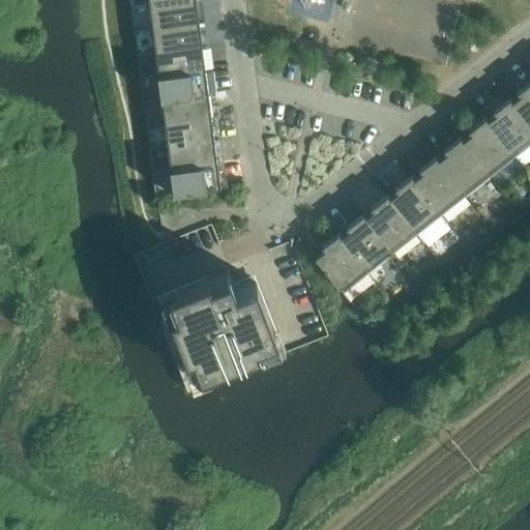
[(195,0),(181,0),(147,5),(150,28),(199,22),(195,0)]
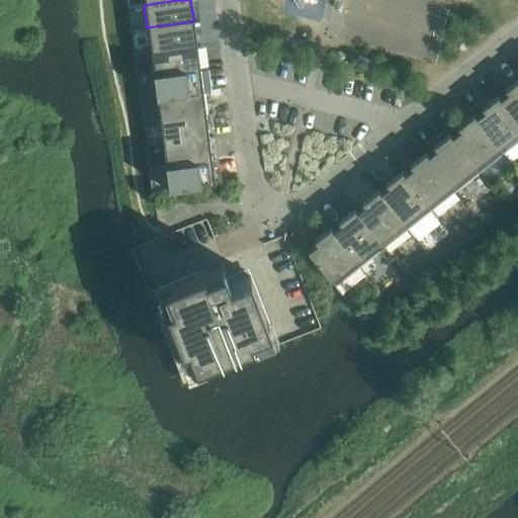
[(194,21),(147,27),(150,51),(197,44),(194,21)]
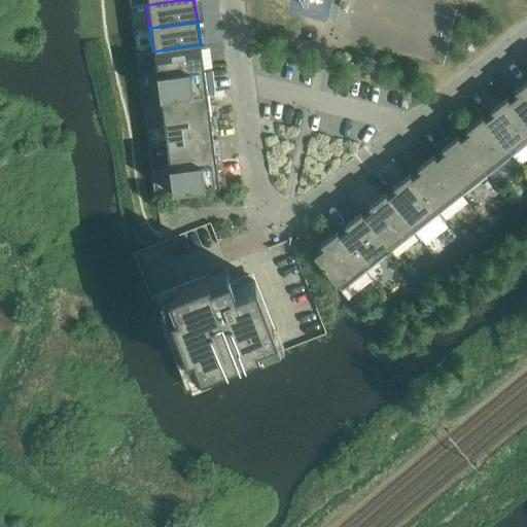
[(201,44),(152,51),(154,74),(203,68),(201,44)]
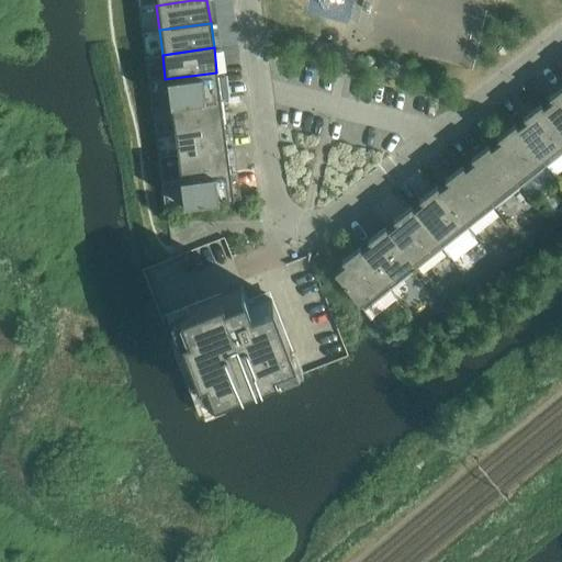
[(216,72),(165,79),(168,104),(220,98),(216,72)]
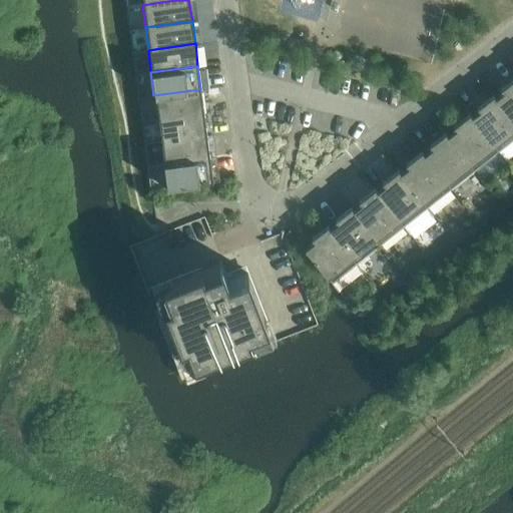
[(512,82),(494,97),(512,121),(512,82)]
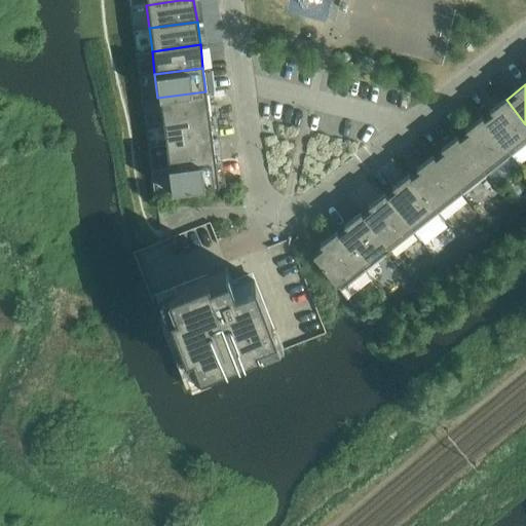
[(205,91),(157,98),(160,120),(209,114),(205,91)]
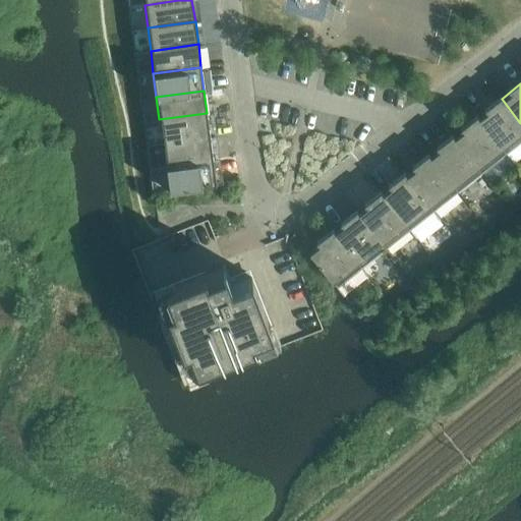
[(520,141),(520,123),(502,99),(477,118),(506,154),(520,141)]
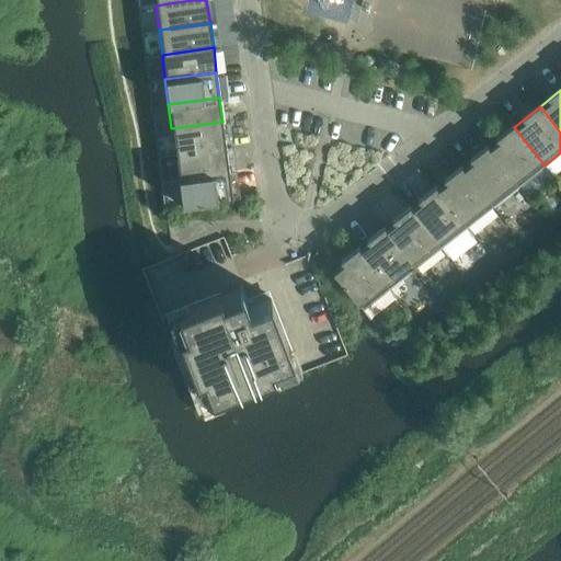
[(222,122),(171,128),(174,153),(226,147),(222,122)]
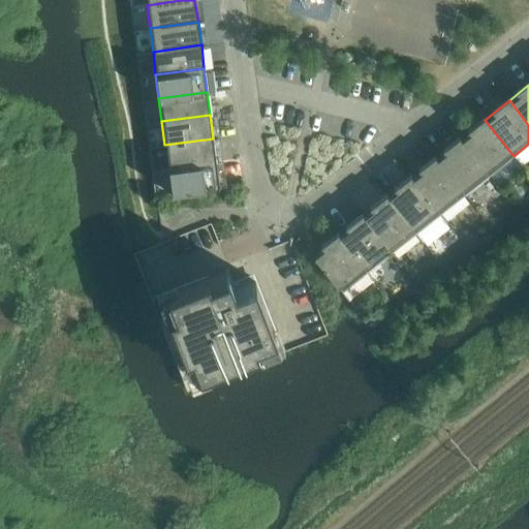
[(514,156),(485,120),(461,139),(490,176),(514,156)]
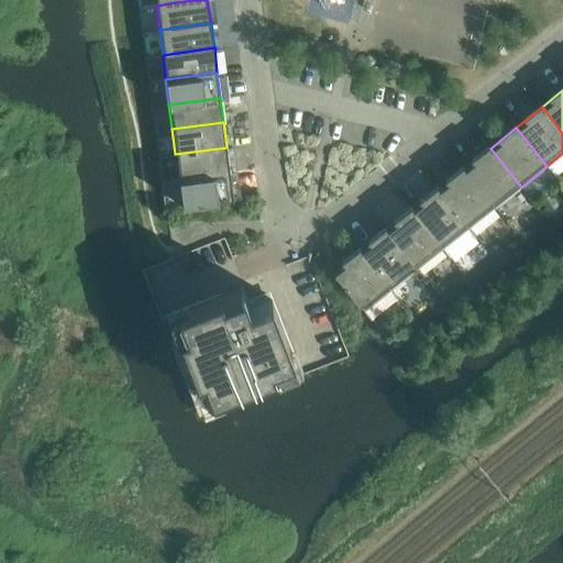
[(227,147),(175,154),(178,179),(230,173),(227,147)]
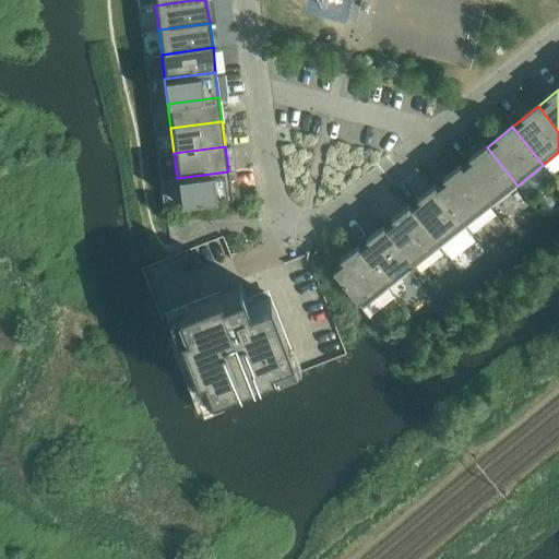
[(518,186),(487,147),(461,167),(491,205),(518,186)]
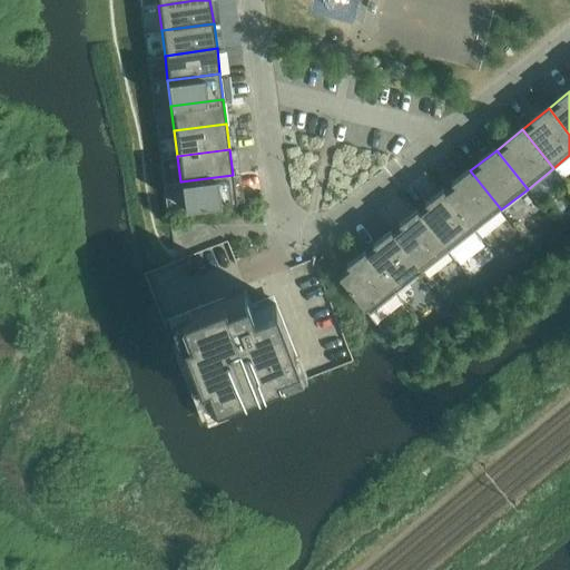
[(501,209),(470,170),(444,192),(474,231),(501,209)]
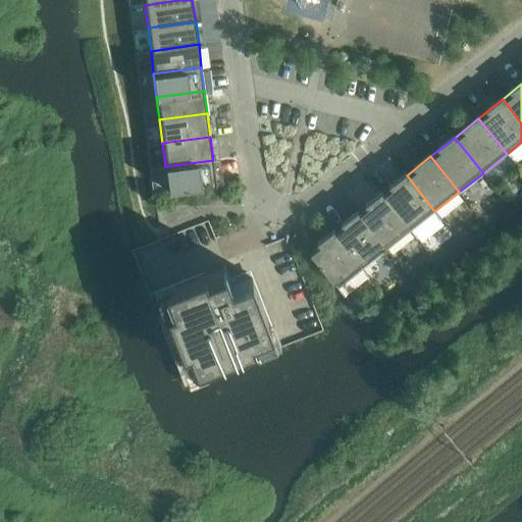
[(168,190),(216,184),(213,160),(165,166),(168,190)]
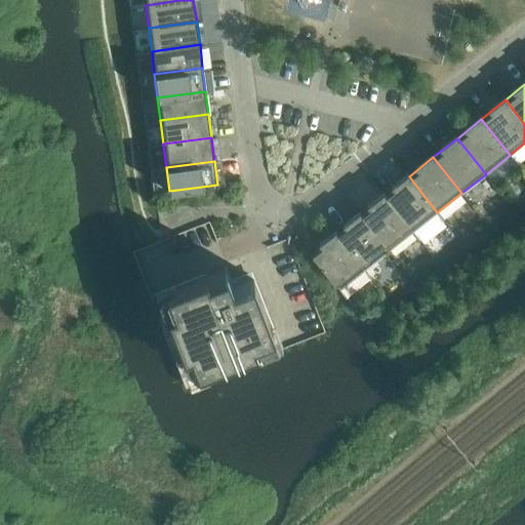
[(444,221),(437,212),(409,176),(385,195),(413,232),(419,240),(444,221)]
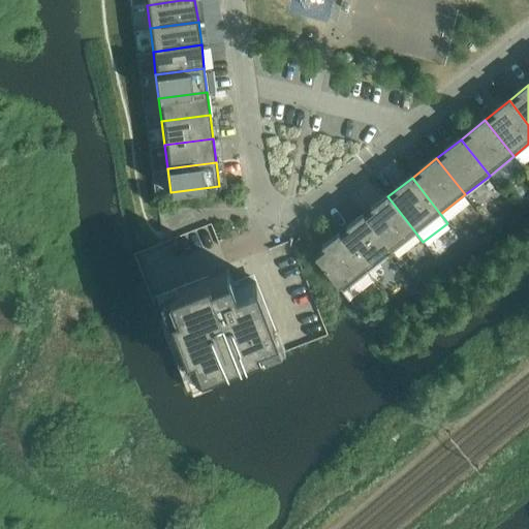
[(416,234),(387,196),(363,216),(392,252),(416,234)]
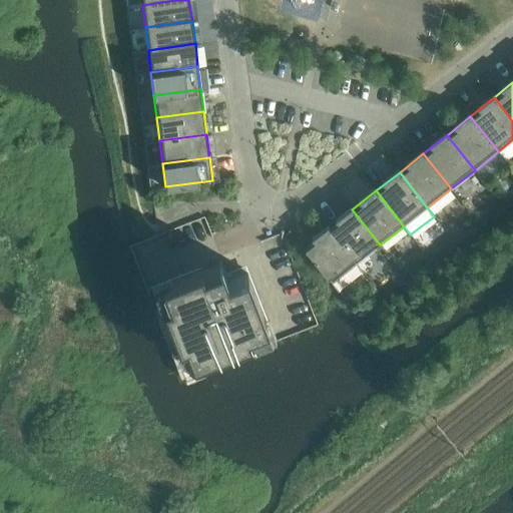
[(380,244),(352,209),(329,228),(356,264),(380,244)]
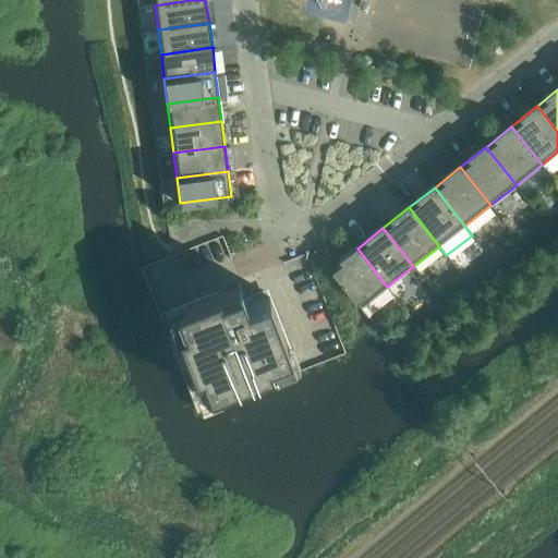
[(330,269),(367,316),(395,295),(387,287),(358,249),(330,269)]
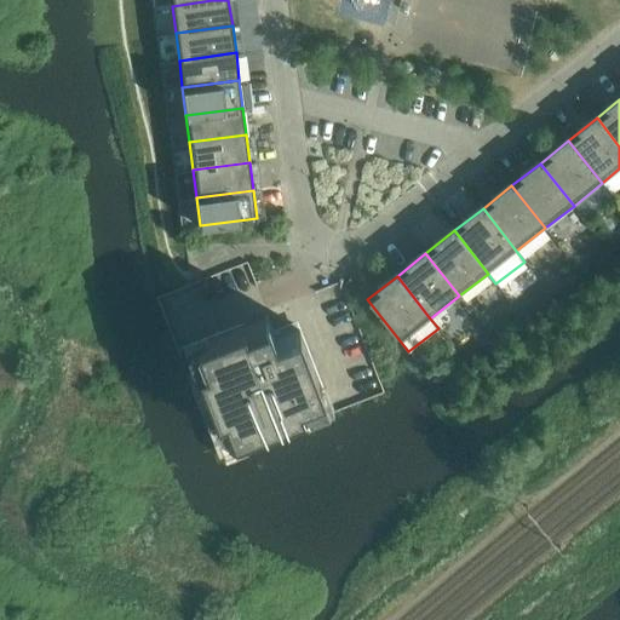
[(244,322),(177,349),(219,457),(332,412),(299,328),(297,328),(297,329),(276,337),(268,314),(265,315),(267,321),(246,328),(244,322)]
